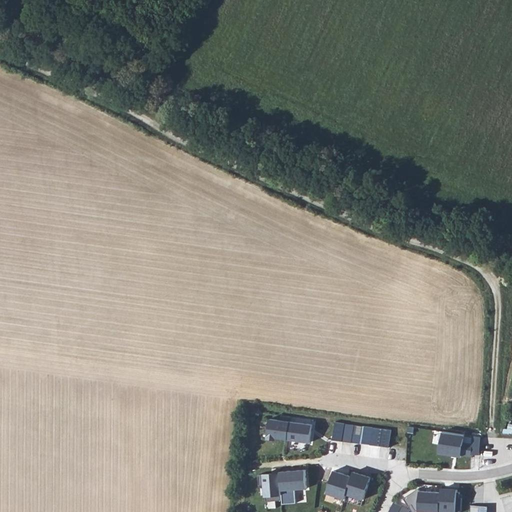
[(277,437),(288,439),(291,421),(270,419),(267,438),(277,440),(277,437)]
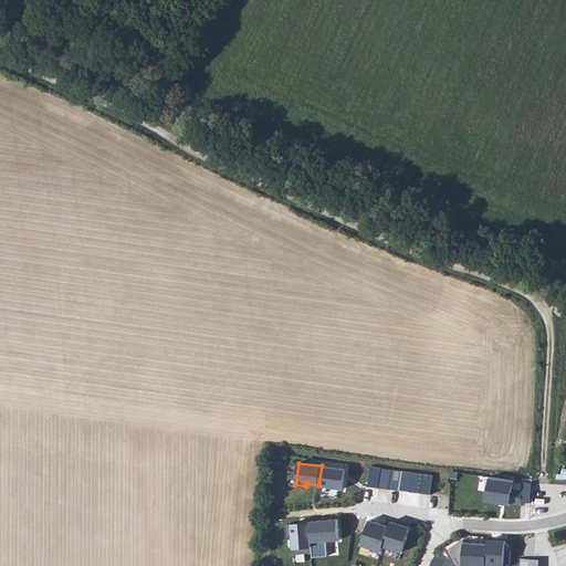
[(322,465),(318,485),(343,489),(346,469),(322,465)]
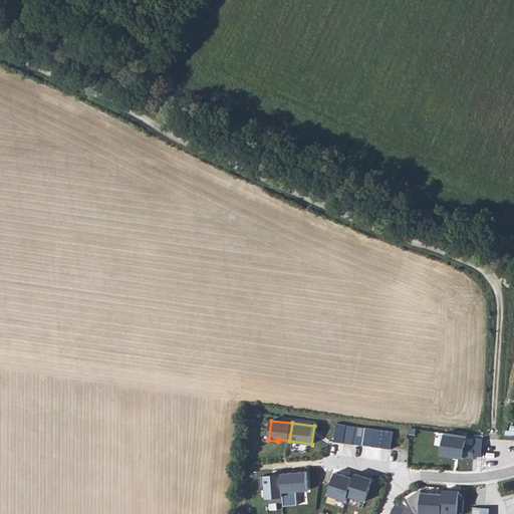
[(337,424),(334,441),(344,443),(346,425),(337,424)]
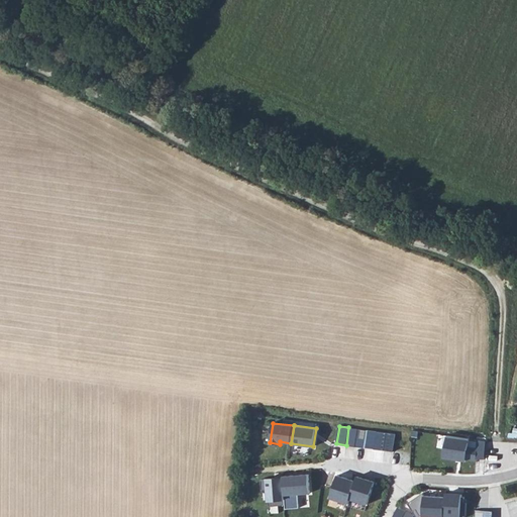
[(357,429),(348,427),(346,445),(355,446),(357,429)]
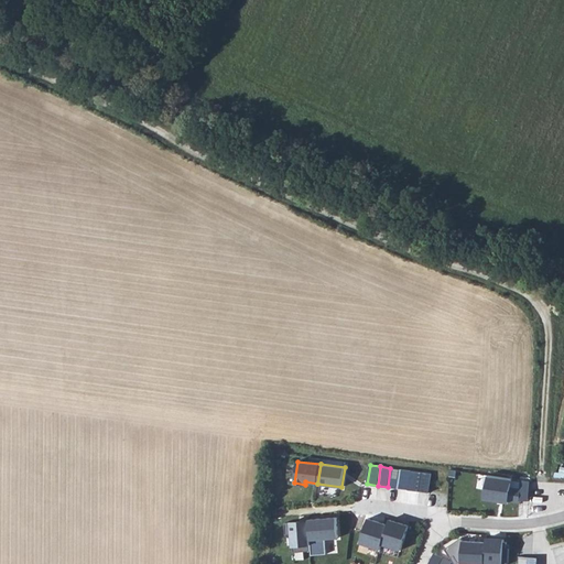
[(390,468),(388,487),(399,488),(401,469),(390,468)]
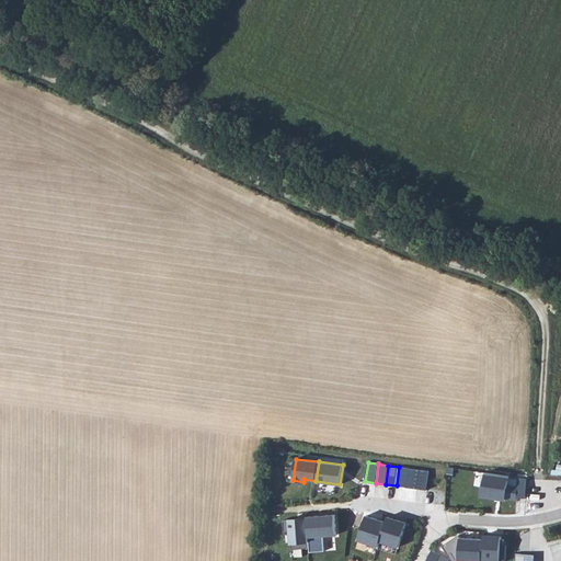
[(410,468),(399,467),(397,485),(407,488),(410,468)]
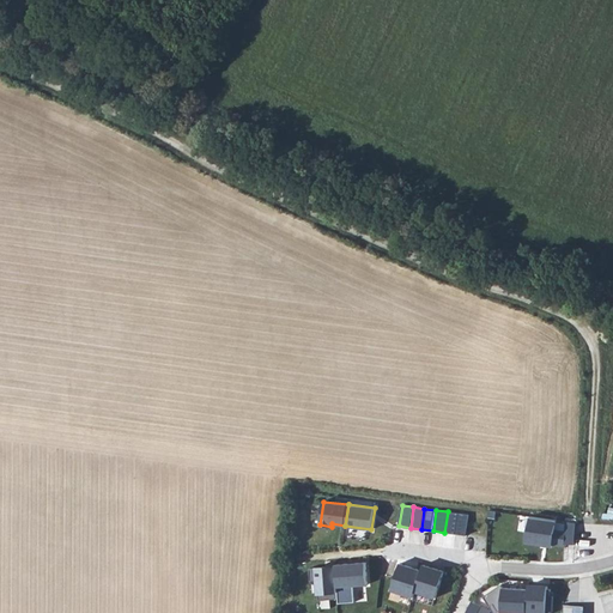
[(459,513),(455,534),(467,535),(469,515),(459,513)]
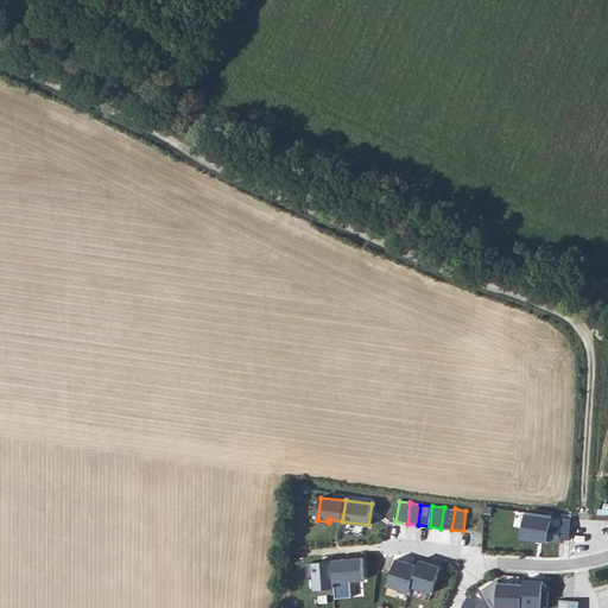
[(552,517),(526,512),(523,538),(548,542),(549,539),(561,542),(562,539),(570,539),(571,519),(562,518),(561,526),(551,525),(552,517)]
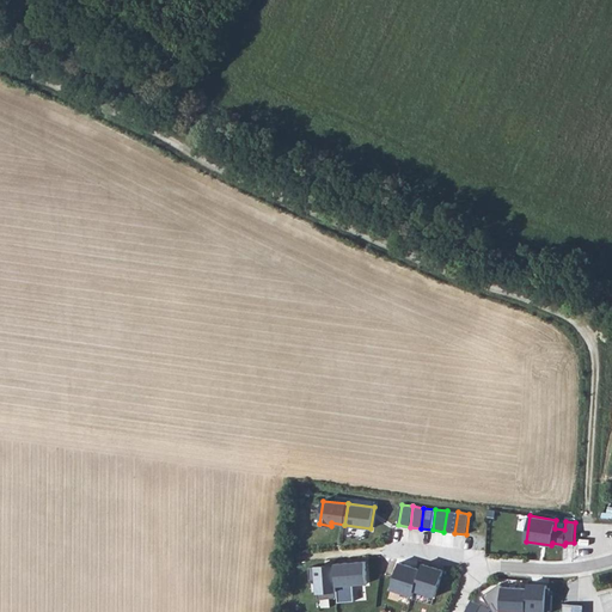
[(366,561),(335,563),(336,565),(336,568),(338,598),(338,603),(355,600),(354,585),(367,583),(366,561)]
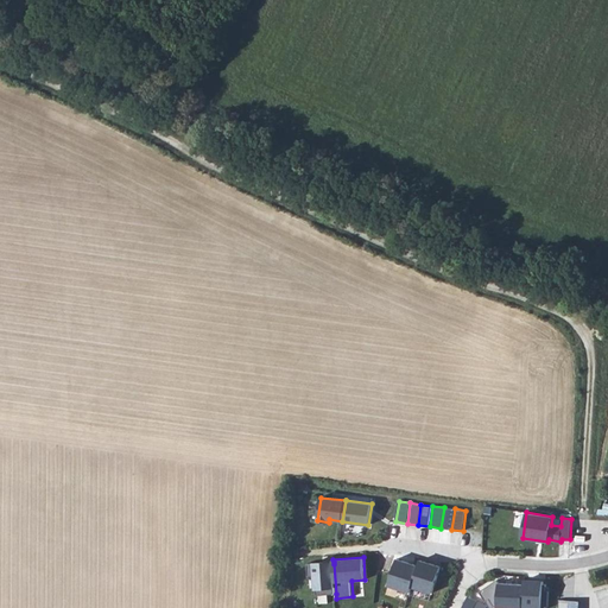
[(418,565),(397,558),(388,586),(411,593),(412,587),(418,565)]
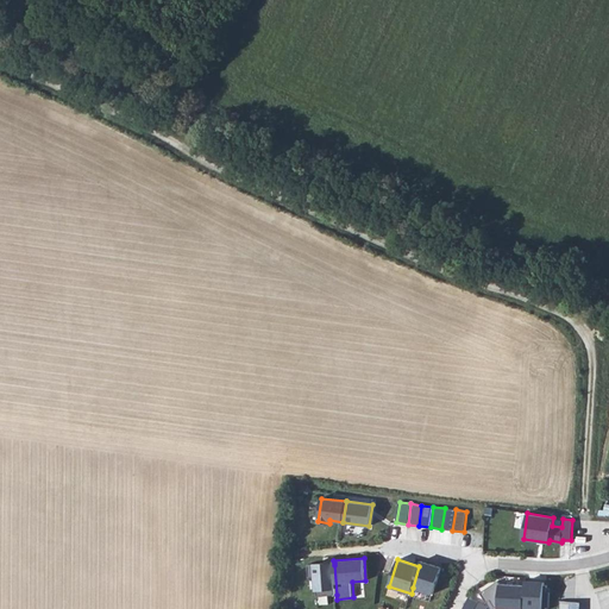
[(419,566),(413,588),(434,594),(441,567),(421,562),(419,566)]
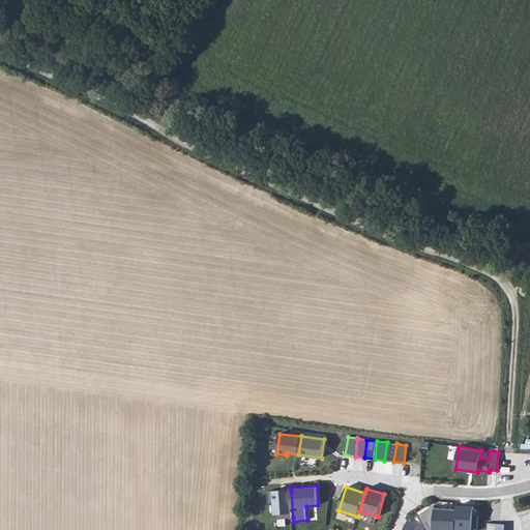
[(276,519),(293,518),(291,492),(282,493),(282,490),(268,491),(269,502),(274,502),(276,519)]
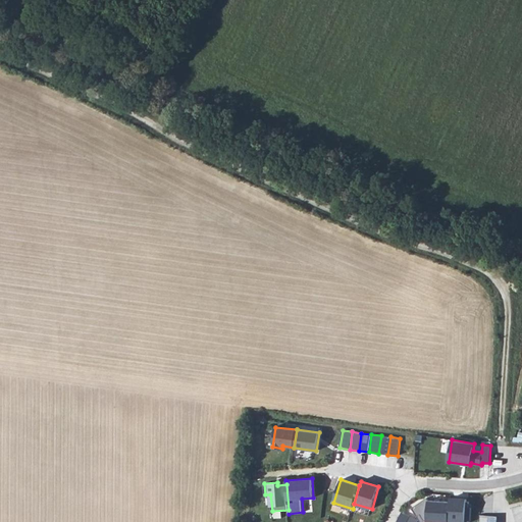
[(427,498),(412,508),(419,518),(421,521),(422,521),(424,521),(448,521),(449,521),(451,502),(428,501),(427,498)]
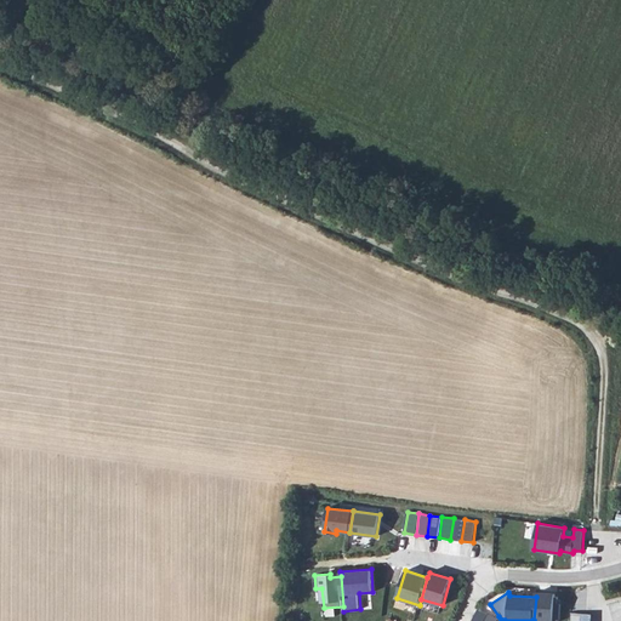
[(478,608),(471,620),(484,620),(488,614),(489,614),(478,608)]
